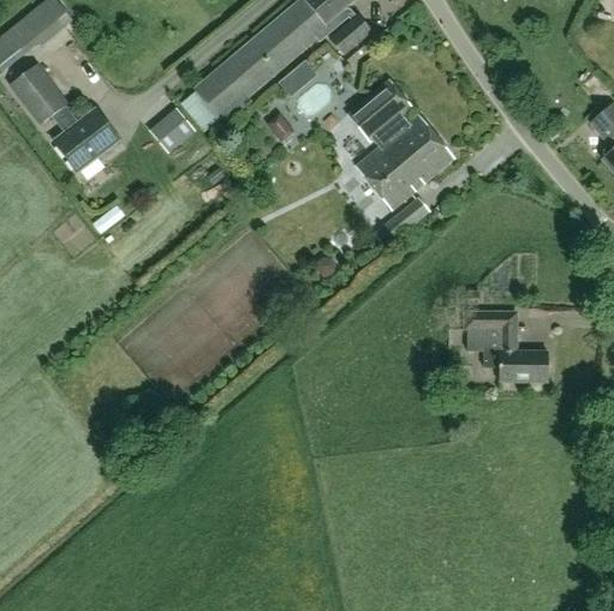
[(43,42),(75,18),(59,0),(45,0),(1,35),(19,58),(41,40),(43,42)]
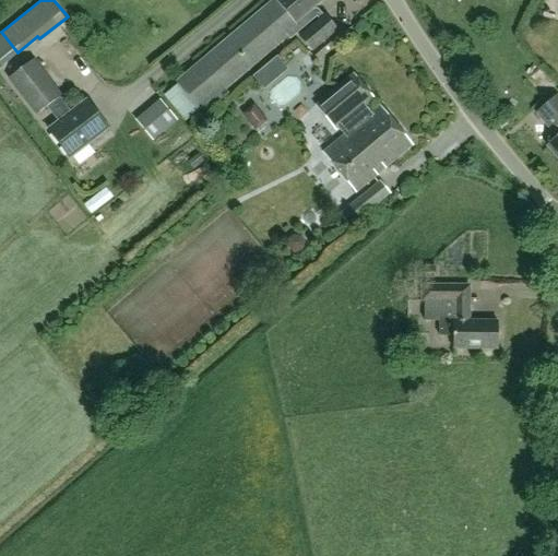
[(228,86),(289,33),(293,36),(319,12),(313,7),(320,0),(274,0),(180,81),(208,113),(233,91),(228,86)]
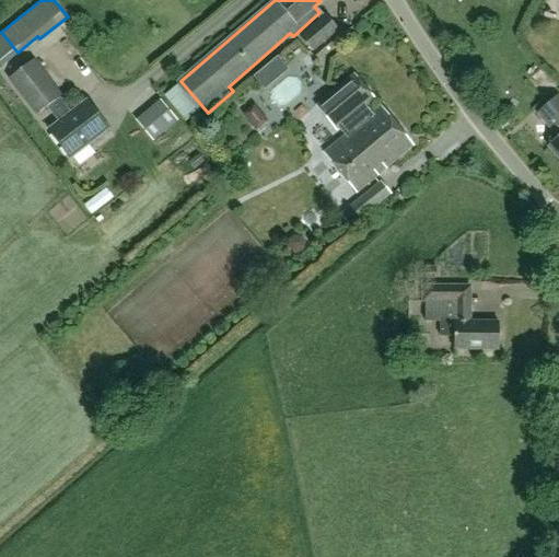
[(314,48),(339,27),(327,13),(302,34),(314,48)]
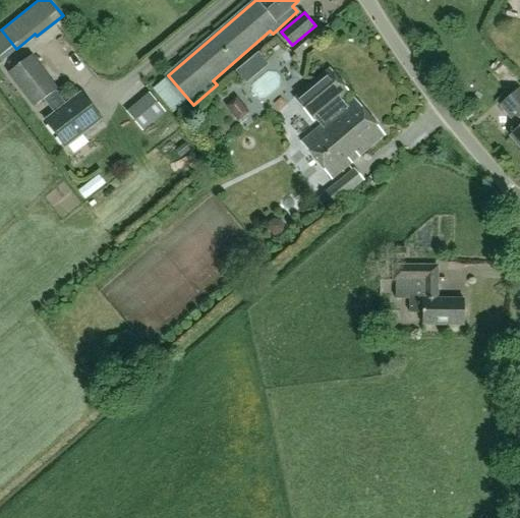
[(103,117),(81,90),(66,101),(57,88),(59,87),(33,52),(8,70),(34,105),(44,97),(54,110),(44,118),(65,147),(103,117)]
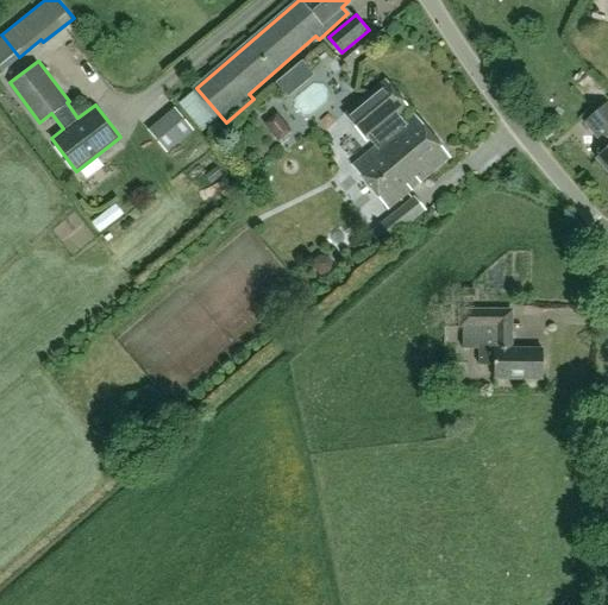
[(408,121),(400,112),(409,104),(388,79),(346,113),(367,138),(370,136),(378,145),(355,165),(389,206),(451,156),(417,114),(408,121)]
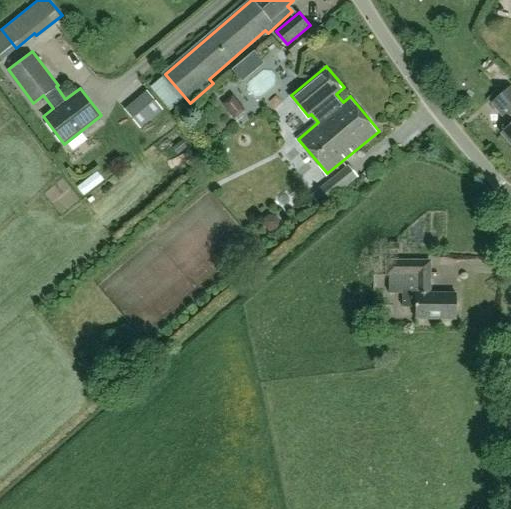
[(510,86),(492,103),(510,124),(510,126),(503,133),(510,141),(510,86)]
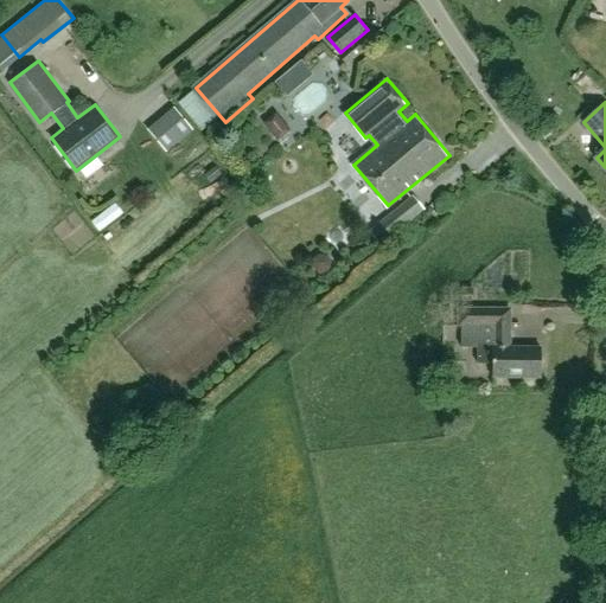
[(174,106),(148,127),(167,151),(193,128),(174,106)]
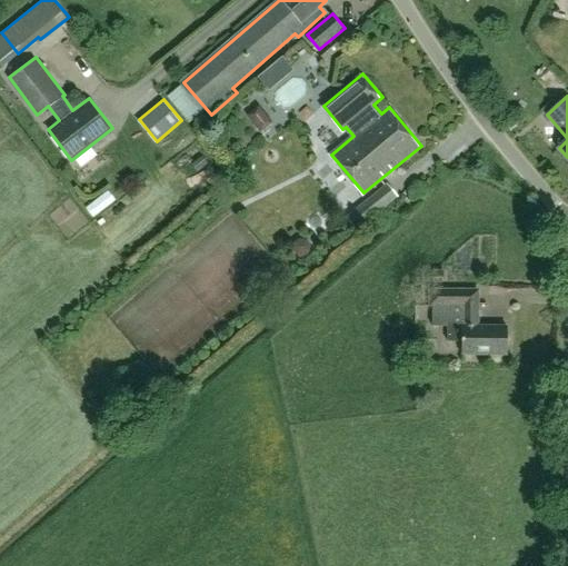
[(201,154),(192,161),(199,168),(208,160),(201,154)]
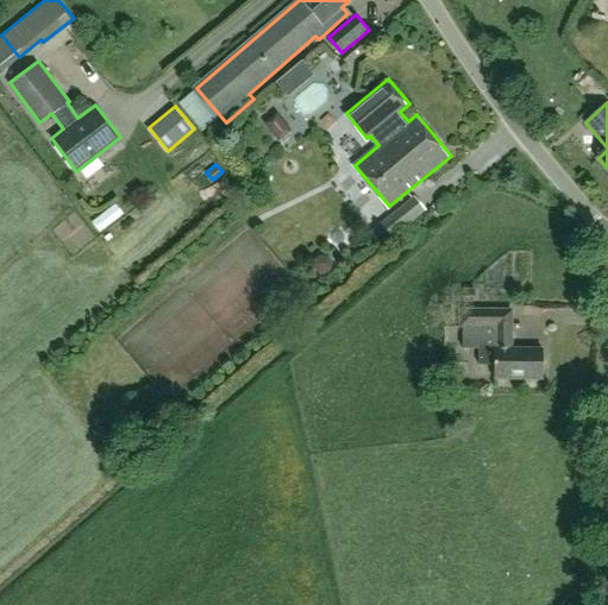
[(382,243),(426,207),(415,194),(371,231),(382,243)]
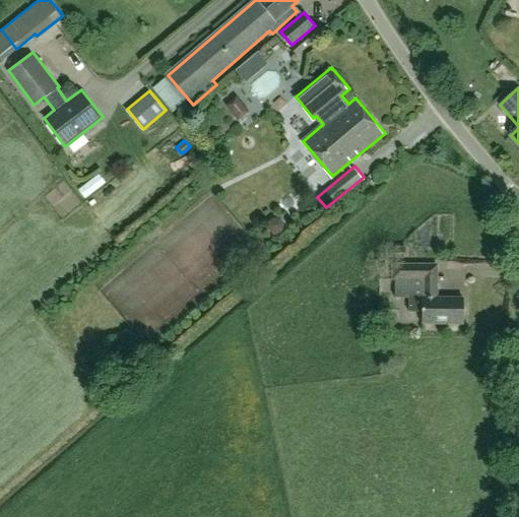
[(267,221),(267,223),(267,224),(267,225),(268,228),(269,229),(270,230),(271,231),(272,231),(273,231),(275,232),(276,231),(277,231),(279,231),(280,230),(281,229),(282,228),(282,225),(283,224),(283,223),(283,221),(282,220),(282,219),(281,217),(280,216),(279,216),(277,215),(276,215),(275,215),(273,215),(272,215),(271,216),(270,216),(269,217),(268,219),(267,220),(267,221)]
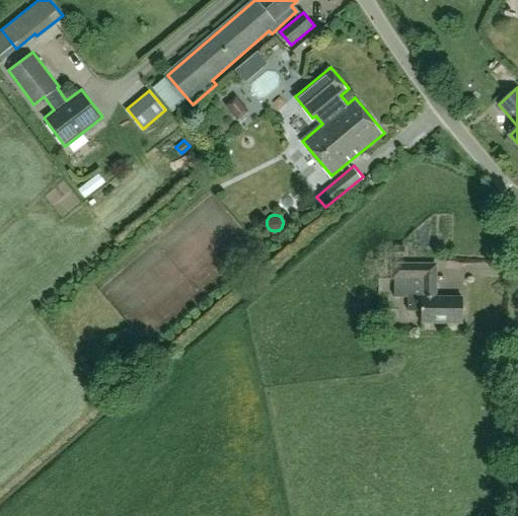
[(463,322),(463,305),(463,297),(438,297),(438,262),(395,262),(395,296),(409,296),(409,309),(422,310),(422,323),(463,322)]
